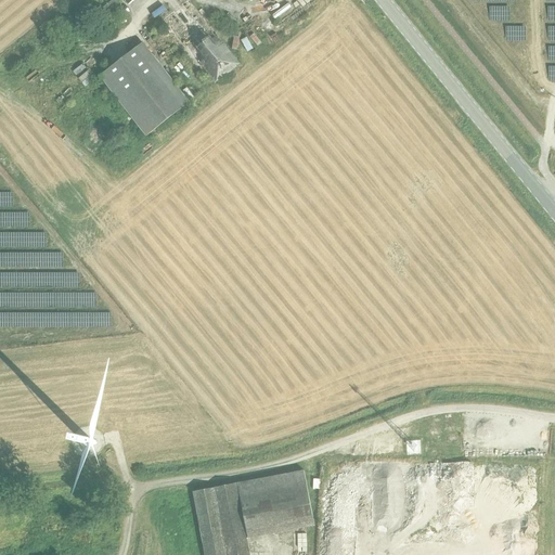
[(106,0),(101,4),(106,12),(119,2),(116,0),(106,0)]
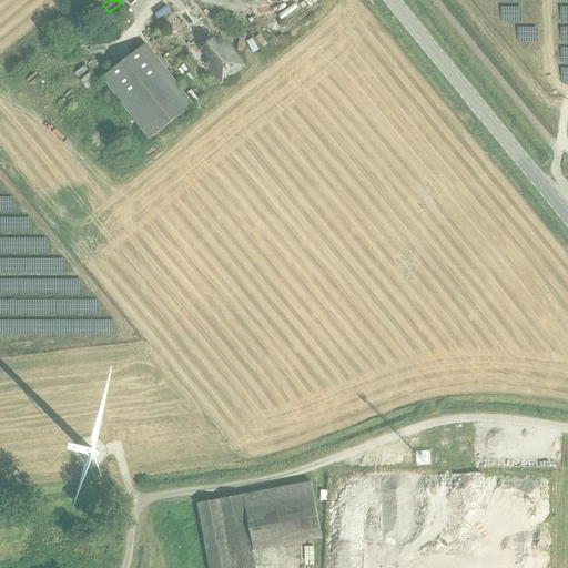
[(193,0),(169,19),(220,85),(245,66),(193,0)]
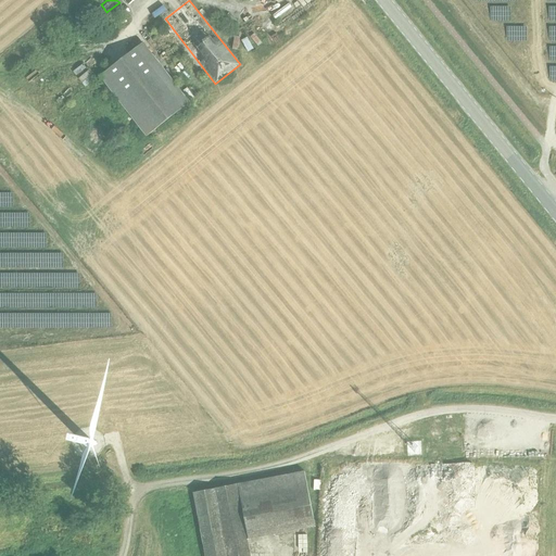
[(155,11),(160,16),(168,8),(164,3),(155,11)]
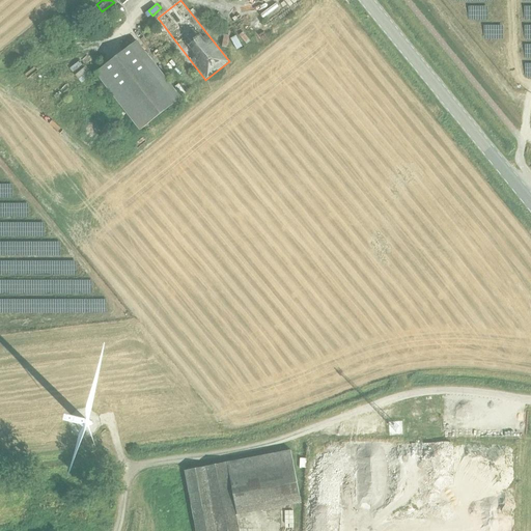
[(227,24),(230,20),(222,11),(218,16),(227,24)]
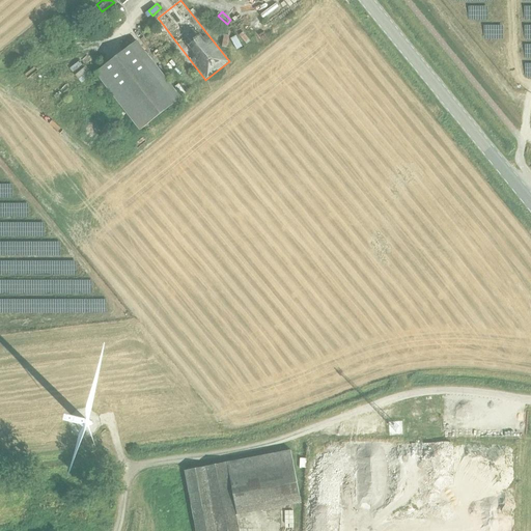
[(142,42),(147,39),(144,30),(139,32),(142,42)]
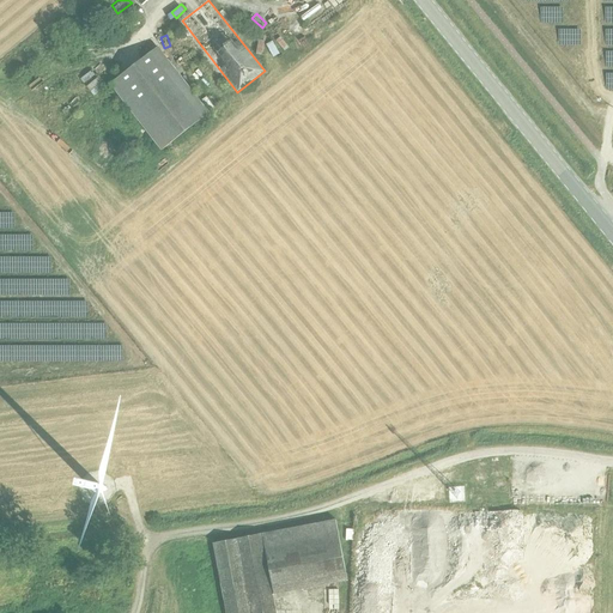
[(277,40),(269,43),(275,56),(283,53),(277,40)]
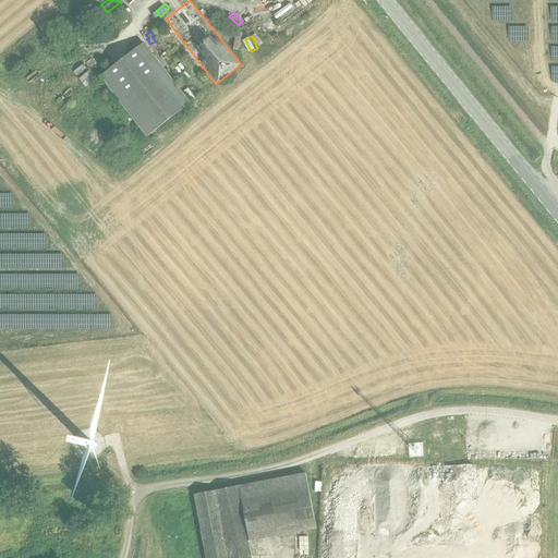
[(100,77),(147,137),(191,104),(144,44),(100,77)]
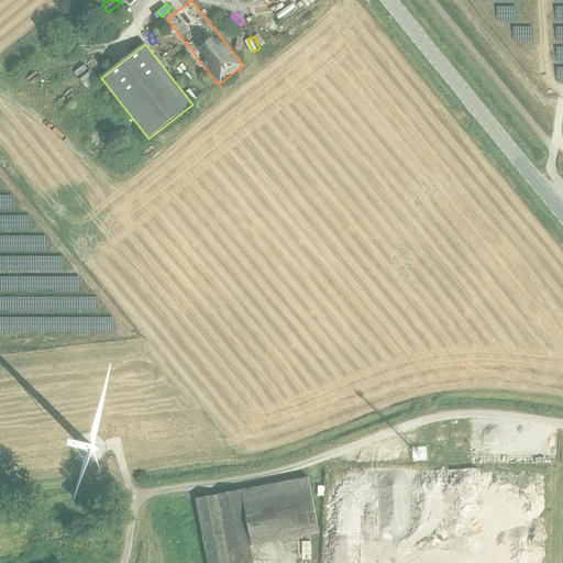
[(186,69),(194,65),(190,59),(183,64),(186,69)]
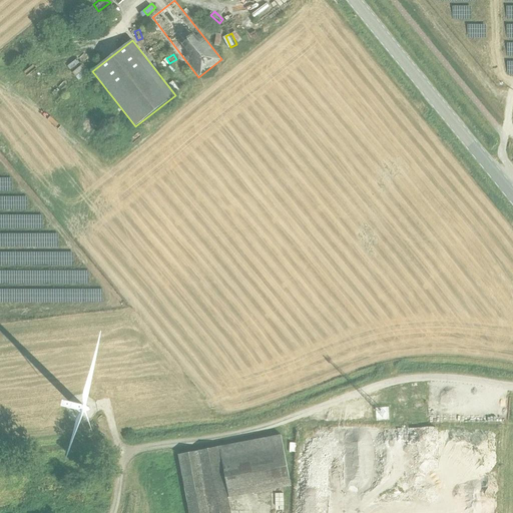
[(77,424),(90,422),(96,413),(94,402),(84,395),(73,397),(66,406),(68,418),(77,424)]
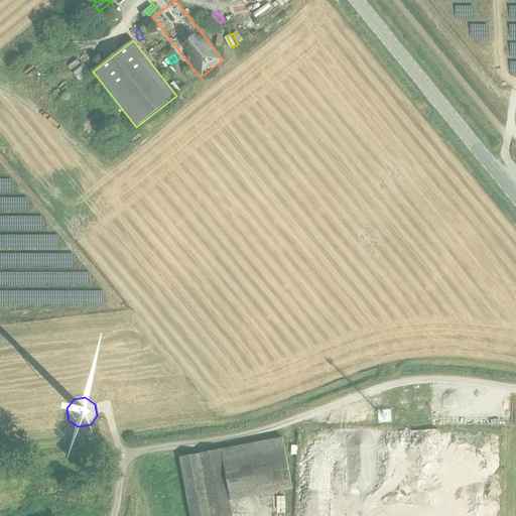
[(178,458),(182,481),(189,515),(231,515),(229,501),(292,489),(282,437),(178,458)]
